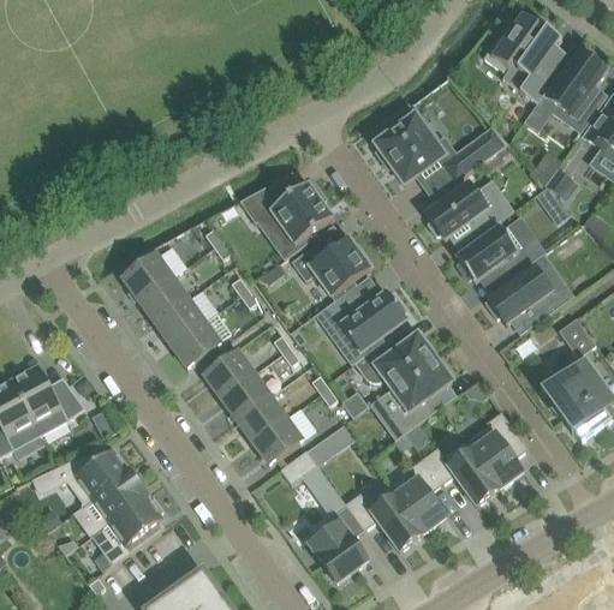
[(537,103),(538,101),(560,70),(546,60),(561,39),(540,23),(538,25),(522,13),(502,40),(499,36),(483,58),(502,71),(506,67),(508,69),(512,64),(530,77),(520,90),(537,103)]
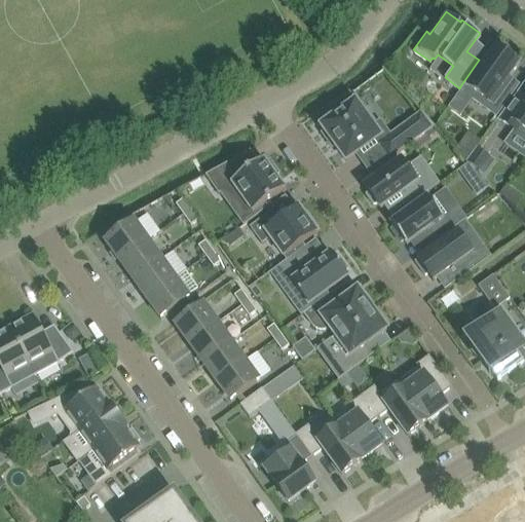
[(479,60),(460,86),(478,99),(481,94),(489,99),(485,104),(495,112),(518,82),(508,75),(519,60),(513,57),(516,52),(504,44),(501,47),(496,44),(491,51),(487,48),(479,60)]
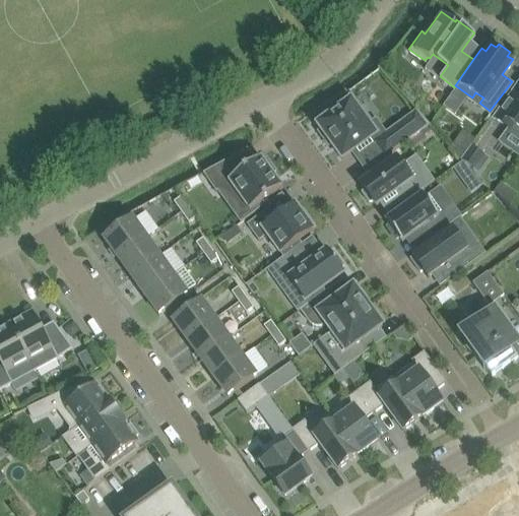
[(518,132),(518,94),(512,89),(494,114),(518,132)]
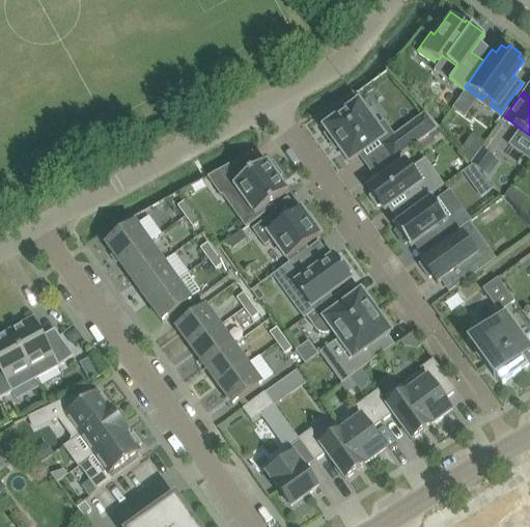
[(350,159),(387,132),(369,107),(366,109),(359,99),(357,101),(354,96),(339,107),(342,111),(324,123),(328,129),(325,131),(335,145),(338,143),(350,159)]
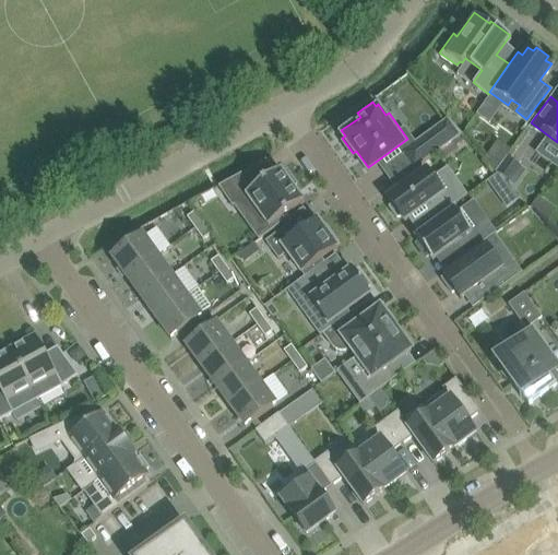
[(403,149),(414,165),(442,144),(431,129),(403,149)]
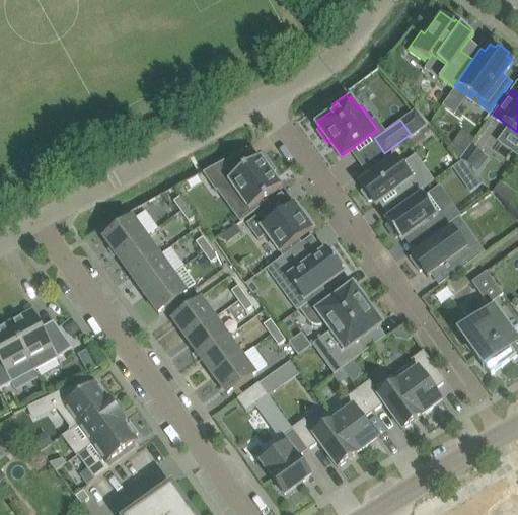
[(474,167),(486,152),(470,141),(459,156),(474,167)]
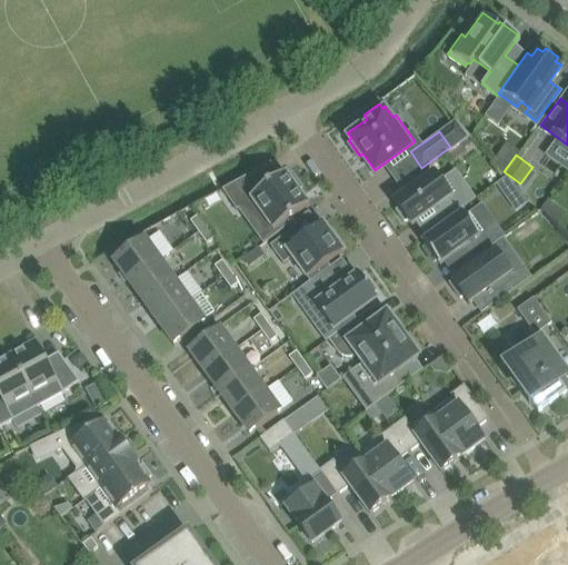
[(249,171),(222,187),(236,207),(250,196),(276,231),(294,218),(291,215),(309,201),(298,186),(301,184),(291,170),(288,172),(286,169),(260,187),(249,171)]
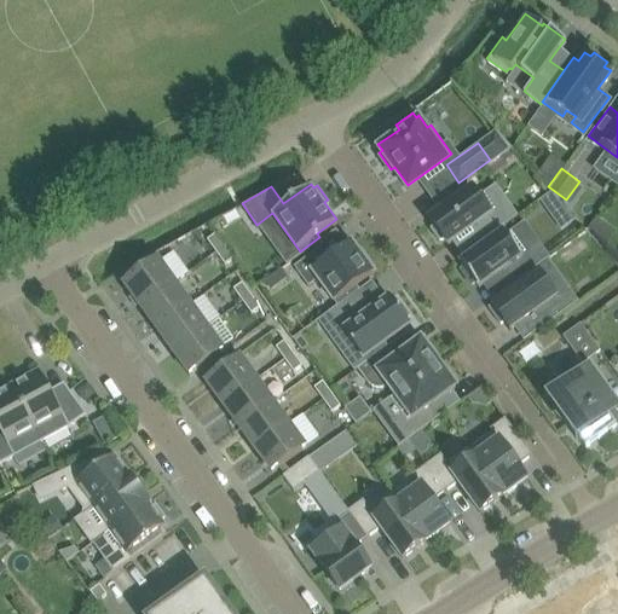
[(479,193),(472,184),(429,215),(433,220),(431,225),(438,237),(444,236),(448,241),(471,224),(481,238),(506,220),(495,206),(494,206),(484,191),(479,193)]
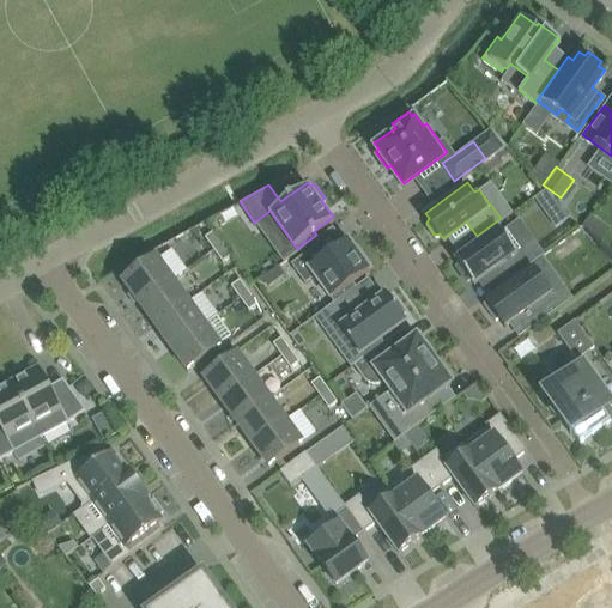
[(555,196),(545,186),(533,194),(541,205),(555,196)]
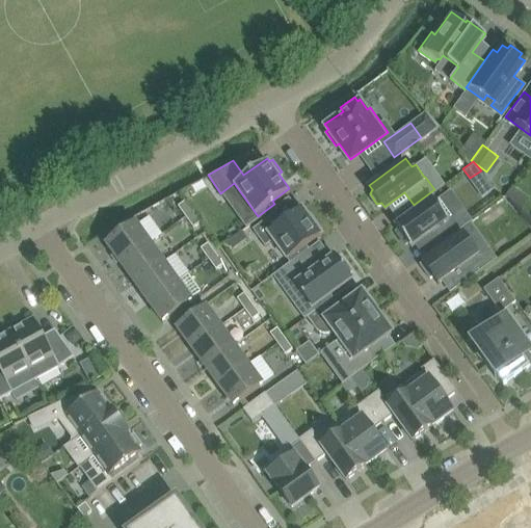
[(431,229),(440,240),(471,218),(461,205),(451,213),(439,196),(435,200),(432,195),(395,222),(399,227),(396,229),(404,241),(407,239),(410,244),(431,229)]
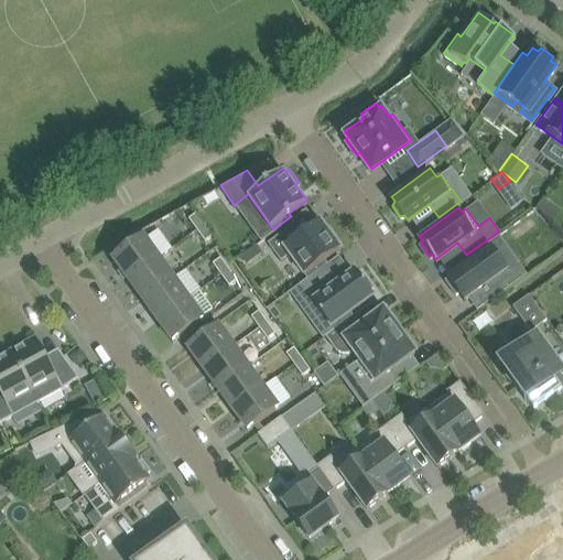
[(196,226),(204,221),(196,210),(188,215),(196,226)]
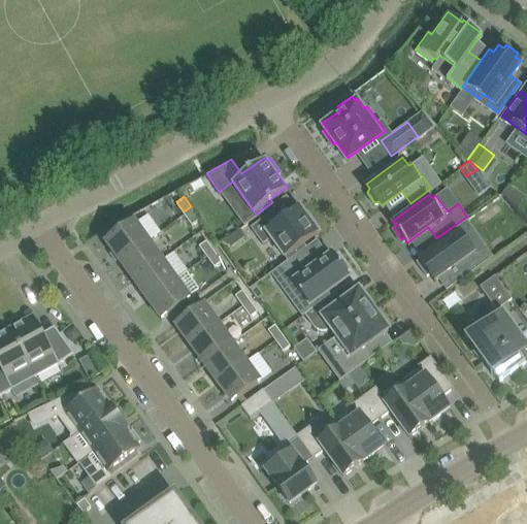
[(287,258),(297,251),(305,243),(303,240),(318,230),(316,227),(319,225),(307,209),(305,213),(299,204),(278,219),(272,208),(250,224),(262,241),(270,235),(287,258)]
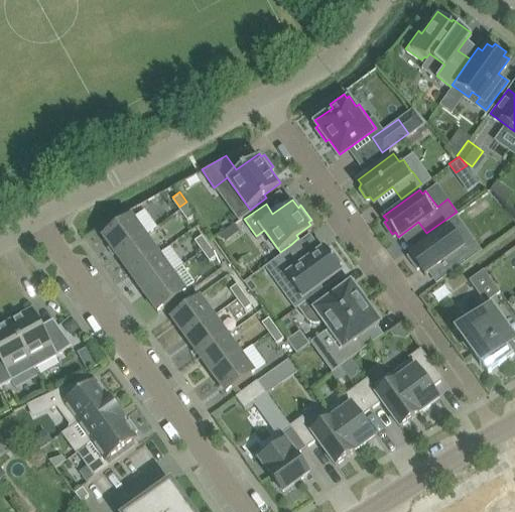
[(186,218),(194,212),(186,202),(179,207),(186,218)]
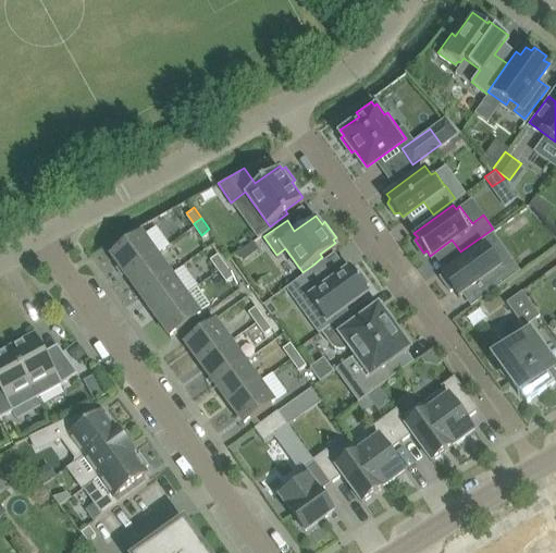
[(111,252),(126,273),(156,250),(141,230),(111,252)]
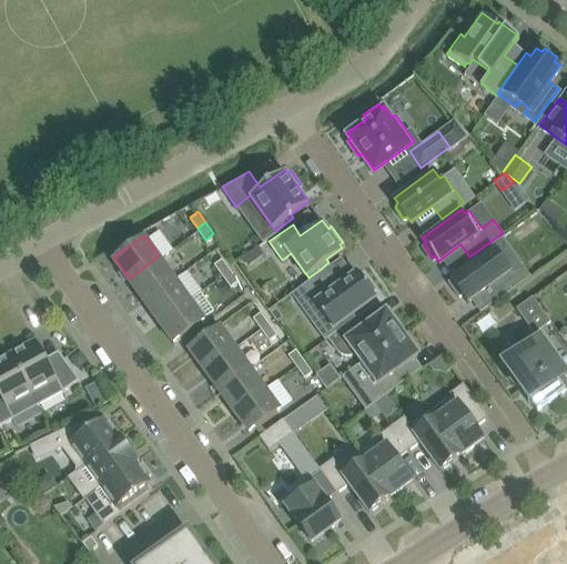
[(257,243),(243,254),(247,261),(263,251),(257,243)]
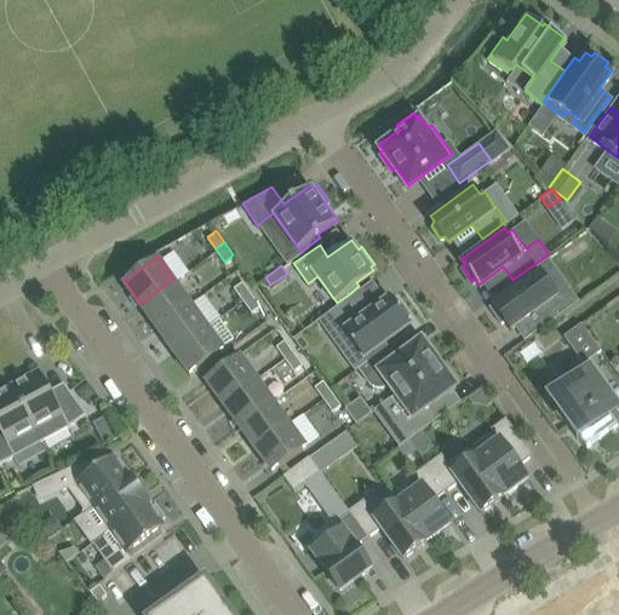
[(555,292),(538,269),(488,305),(500,321),(503,319),(509,328),(521,320),(531,333),(577,299),(567,283),(555,292)]
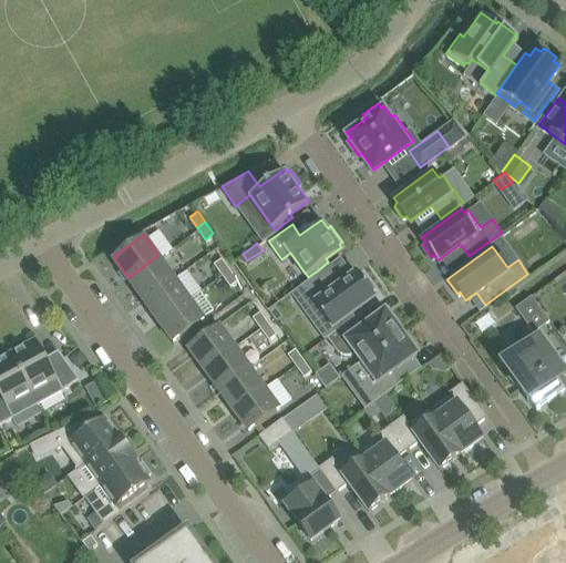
[(129,278),(143,298),(174,276),(158,255),(129,278)]
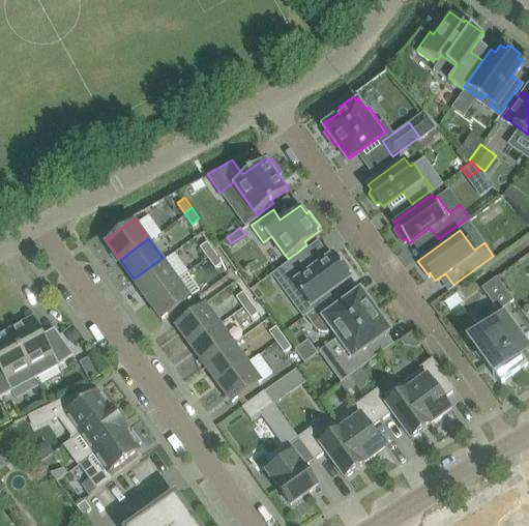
[(207,255),(214,250),(207,239),(199,244),(207,255)]
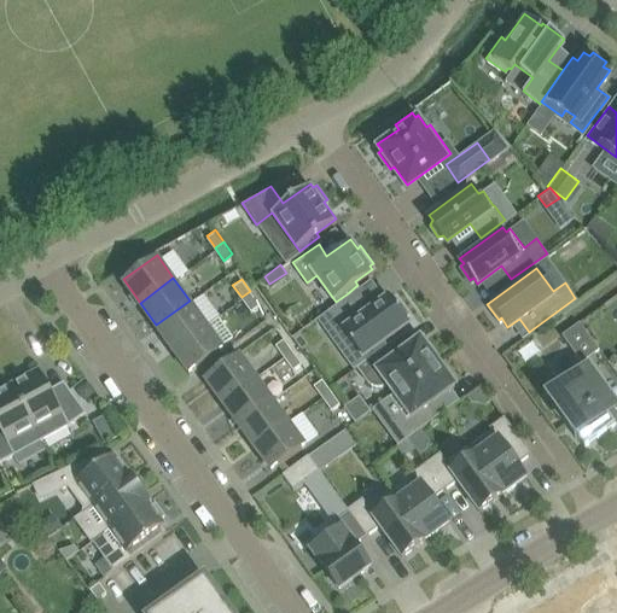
[(250,309),(258,303),(250,291),(242,297),(250,309)]
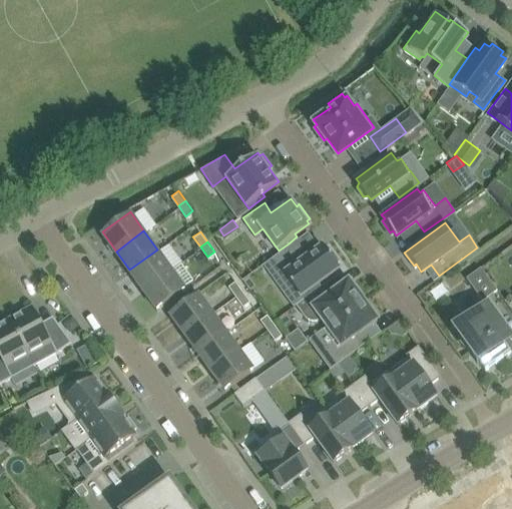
[(271,275),(297,256),(289,243),(279,250),(263,263),(271,275)]
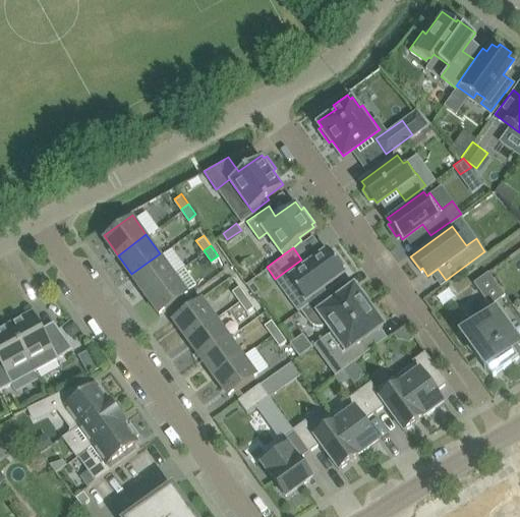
[(324,286),(345,270),(341,265),(344,263),(335,249),(332,251),(328,247),(289,276),(307,302),(326,289),(324,286)]
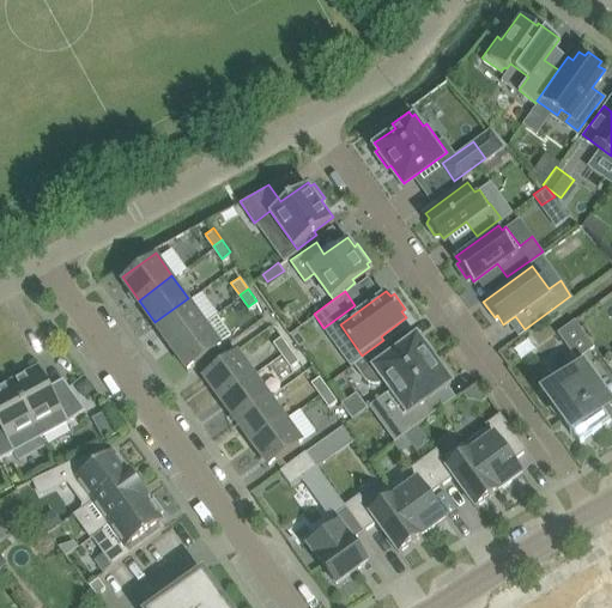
[(155,322),(170,345),(204,320),(188,298),(155,322)]
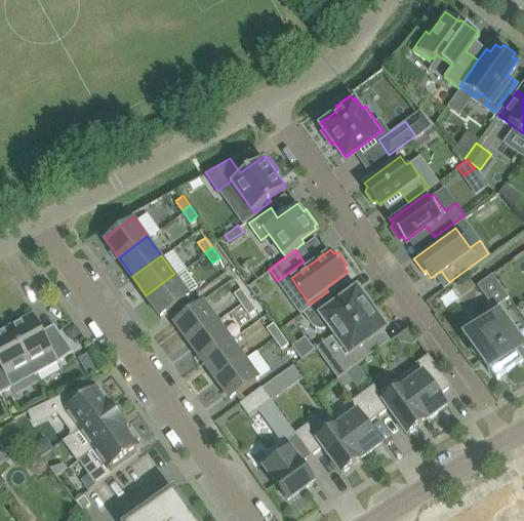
[(477,282),(493,306),(509,294),(491,272),(477,282)]
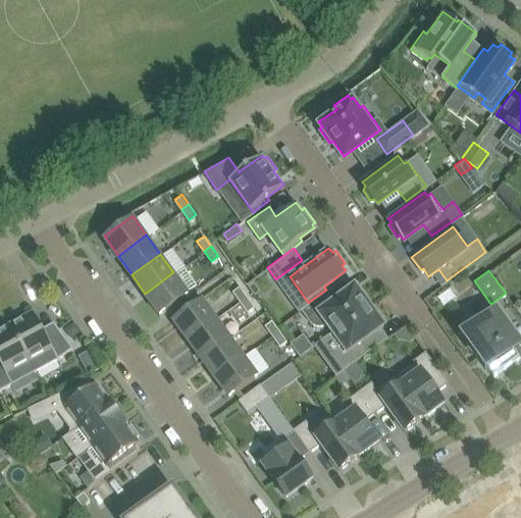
[(173,272),(145,294),(159,313),(188,292),(173,272)]
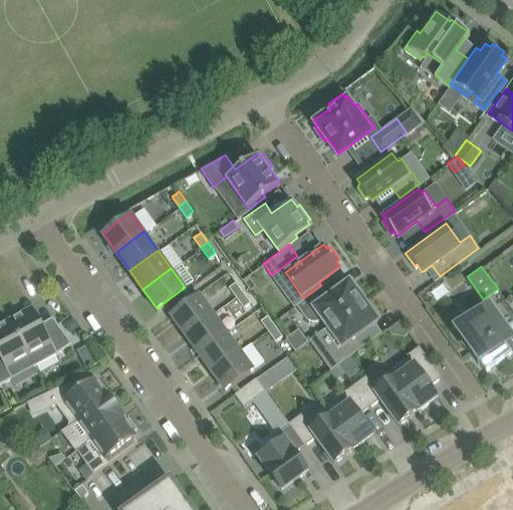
[(303,298),(296,303),(308,318),(311,319),(315,320),(319,317),(325,326),(363,299),(360,295),(362,291),(355,282),(351,283),(349,279),(331,293),(323,283),(321,285),(303,298)]
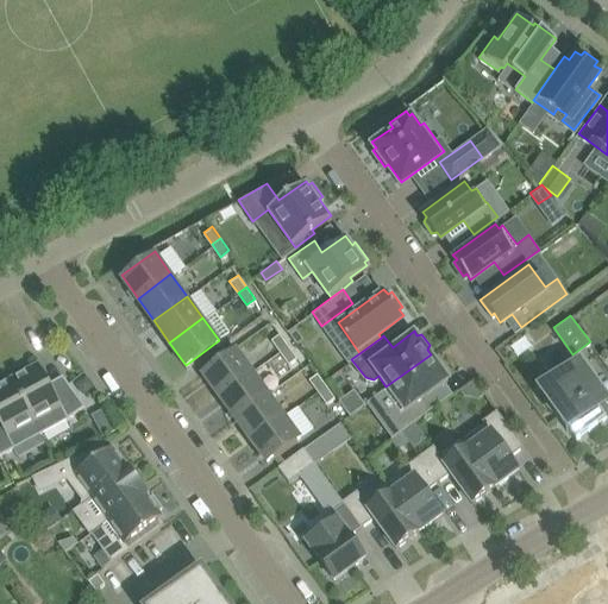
[(280,350),(288,344),(279,332),(270,338),(280,350)]
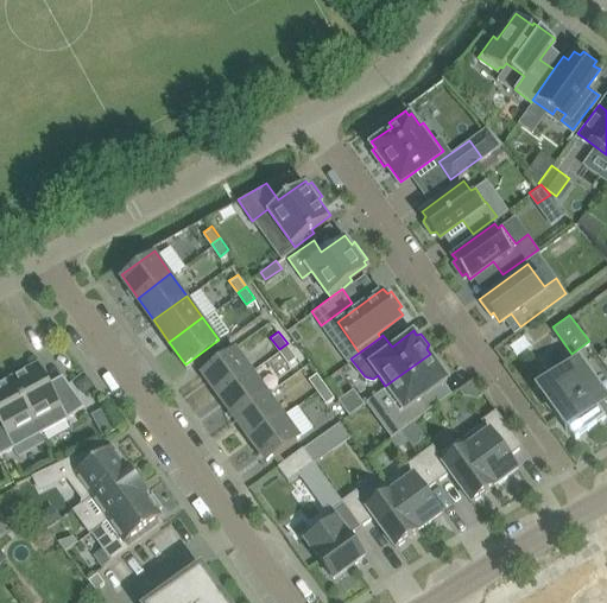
[(279,349),(288,361),(296,355),(288,343),(279,349)]
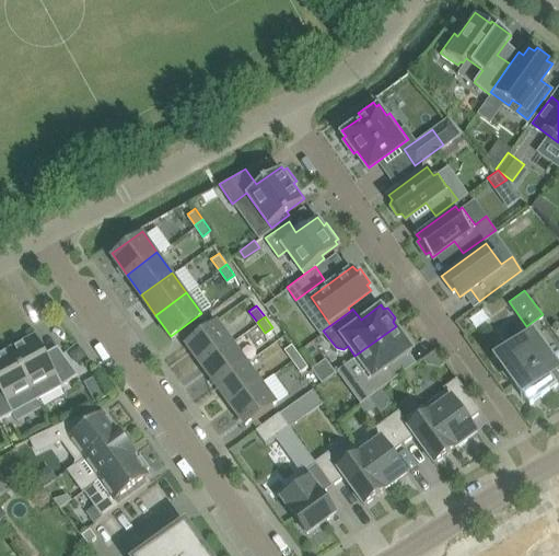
[(185,342),(200,362),(231,340),(216,320),(185,342)]
